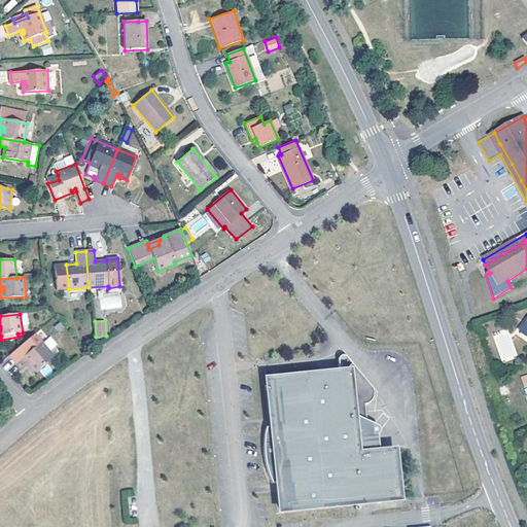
[(41,342),(15,362),(22,371),(28,365),(30,363),(32,365),(30,367),(34,373),(54,357),(41,342)]
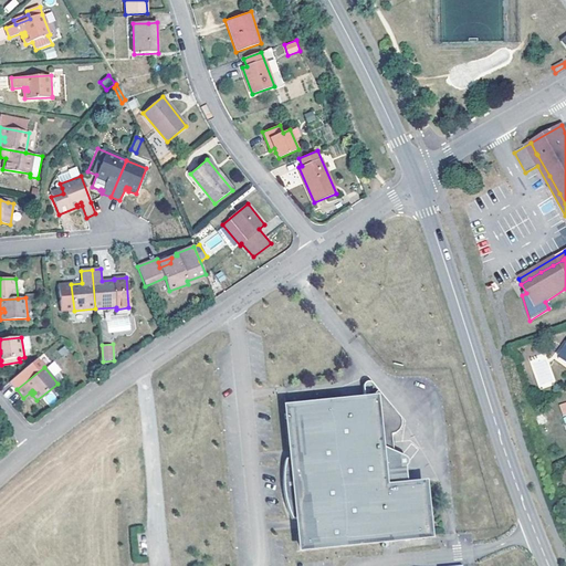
[(385,399),(370,383),(369,381),(367,383),(364,385),(364,387),(365,401),(385,399)]
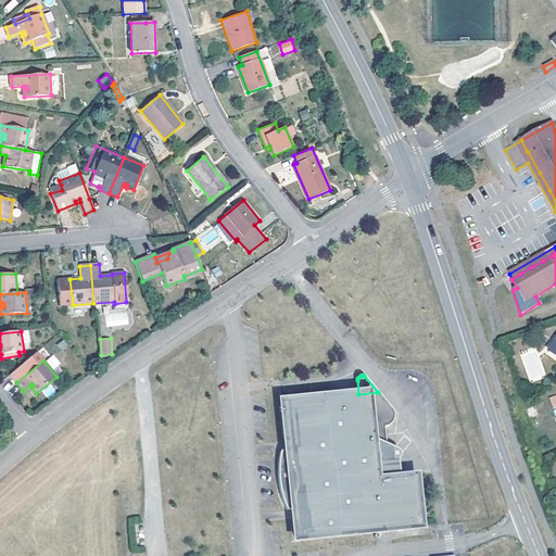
[(50,384),(41,391),(47,397),(55,392),(50,384)]
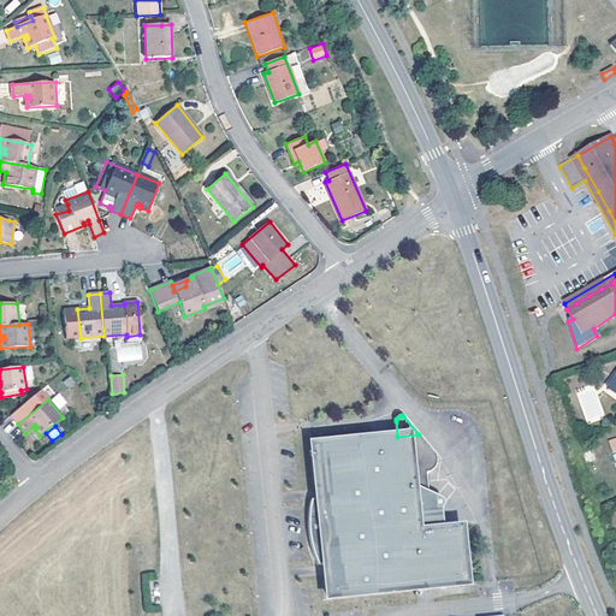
[(312,501),(308,514),(308,534),(312,551),(315,561),(318,566),(325,564),(329,597),(466,584),(460,528),(442,529),(436,531),(433,509),(440,510),(443,508),(443,504),(443,499),(428,492),(422,491),(421,474),(426,474),(431,473),(434,468),(437,462),(436,455),(419,434),(397,437),(369,439),(313,445),(317,477),(318,499),(312,501)]
